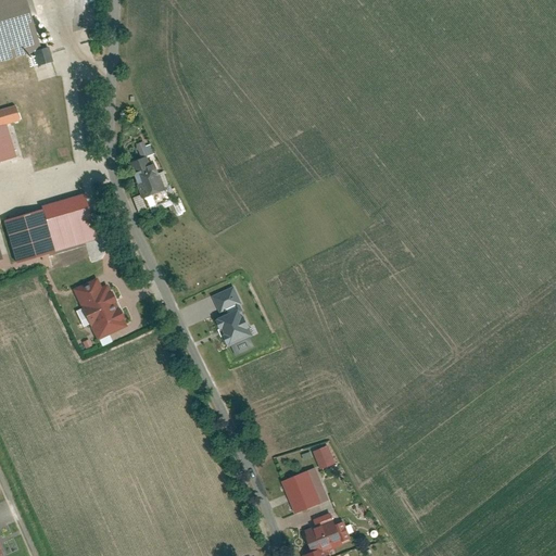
[(26,0),(0,0),(0,61),(41,49),(26,0)]
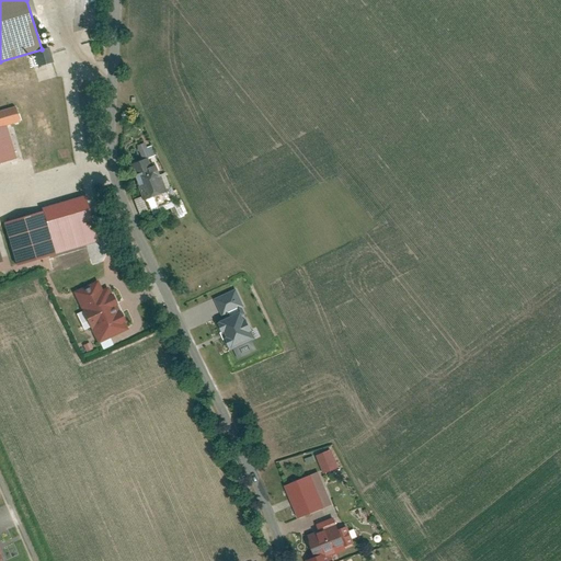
[(58,44),(68,24),(63,21),(53,41),(58,44)]
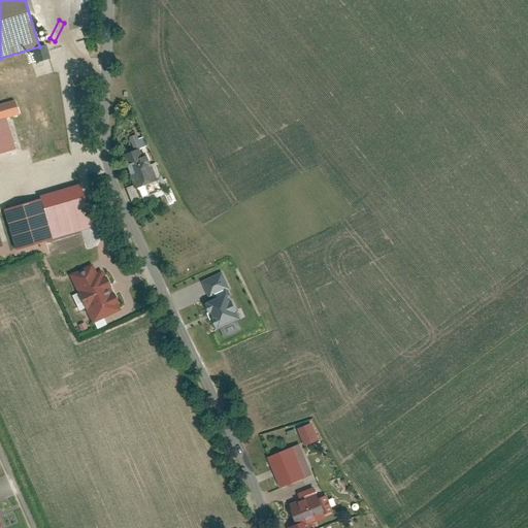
[(15,98),(0,102),(0,119),(7,118),(20,113),(15,98)]
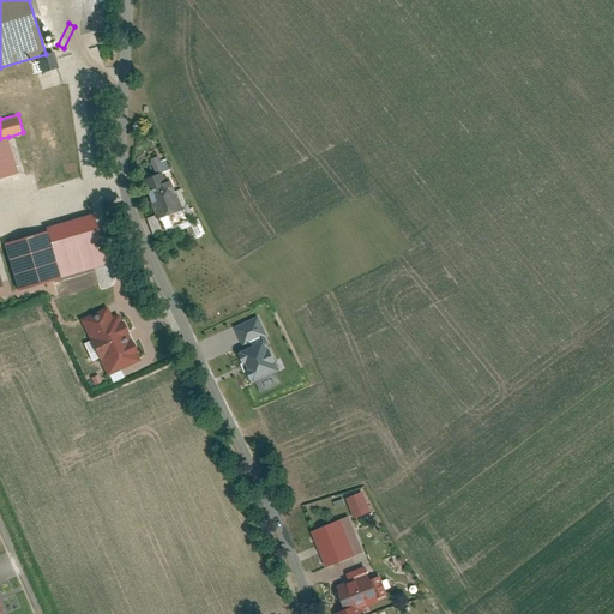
[(8,137),(0,138),(0,179),(20,173),(8,137)]
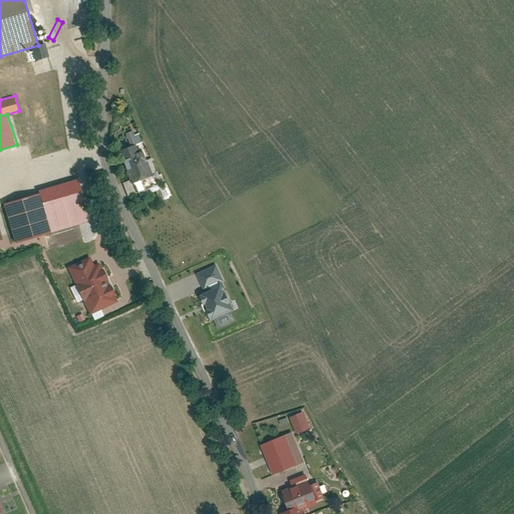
[(140,134),(133,135),(133,131),(125,132),(127,145),(142,143),(140,134)]
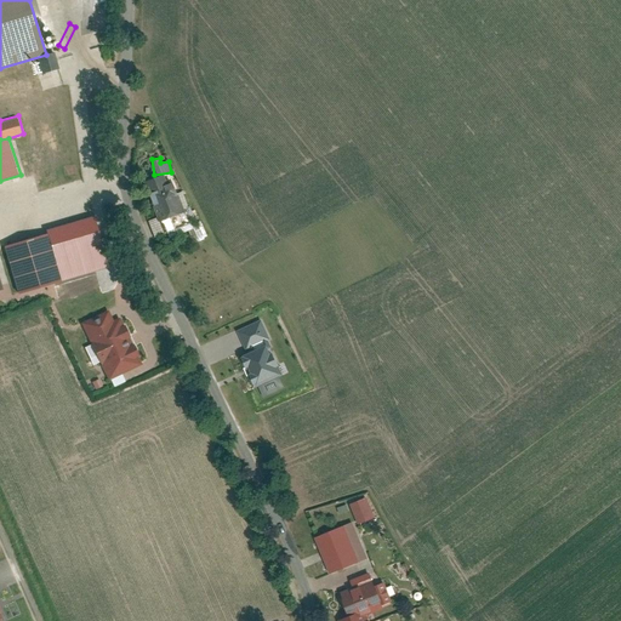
[(166,175),(147,182),(161,220),(186,210),(176,184),(175,184),(172,180),(169,181),(166,175)]
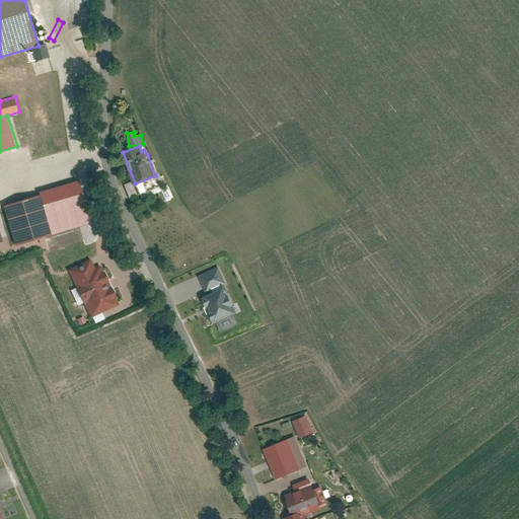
[(155,175),(135,183),(138,194),(159,187),(155,175)]
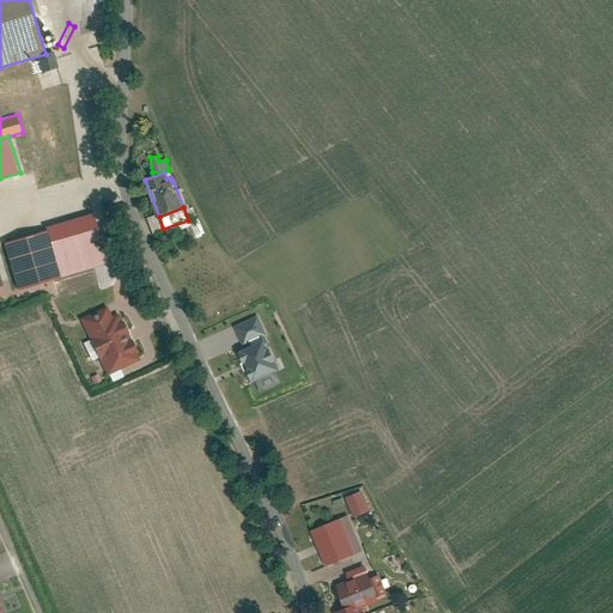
[(95,212),(49,225),(52,231),(62,271),(108,258),(95,212)]
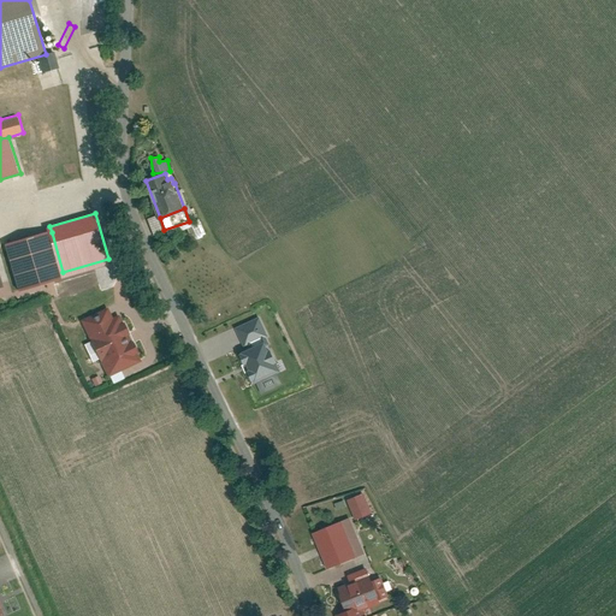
[(18,285),(63,272),(52,232),(7,246),(18,285)]
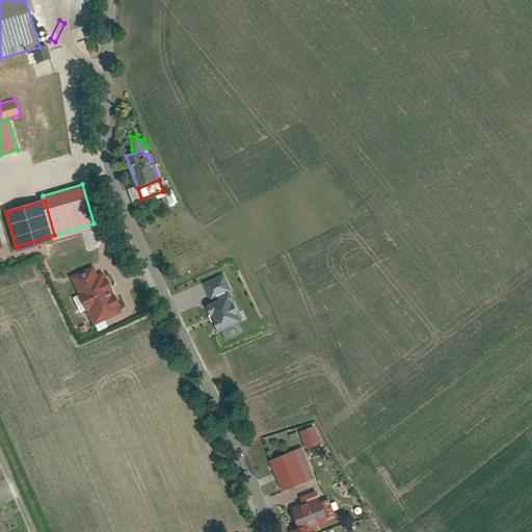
[(95,265),(72,276),(95,324),(124,311),(104,270),(99,273),(95,265)]
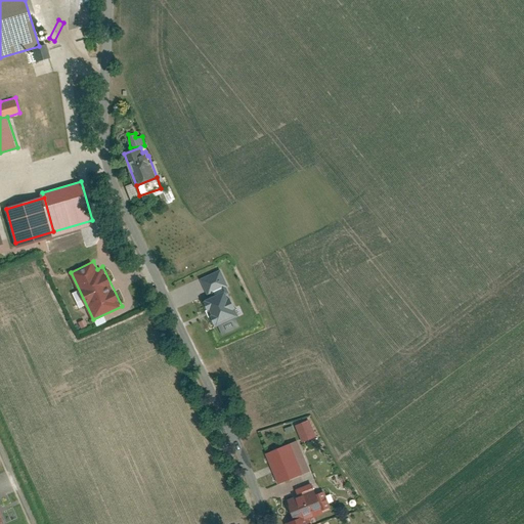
[(219,272),(204,280),(212,299),(205,302),(215,323),(233,314),(222,289),(225,287),(219,272)]
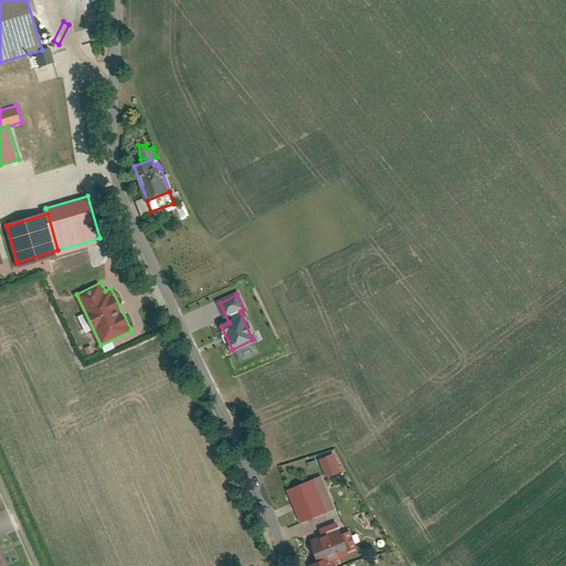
[(336,454),(322,460),(328,475),(343,470),(336,454)]
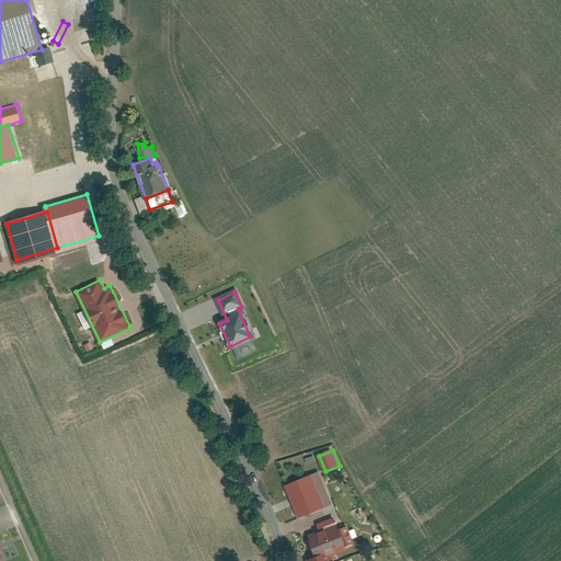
[(321,472),(287,485),(299,516),(333,503),(321,472)]
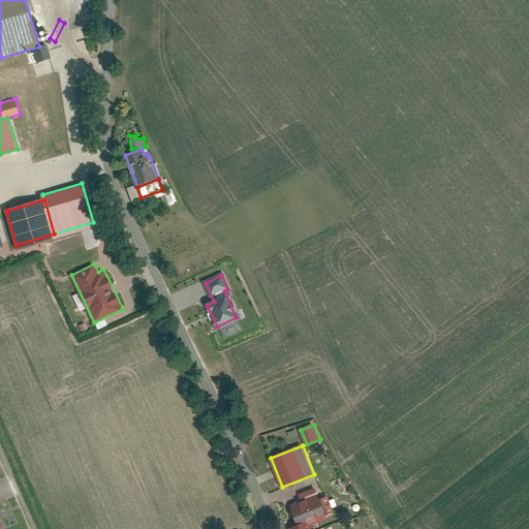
[(303,500),(293,503),(301,524),(303,527),(315,523),(328,518),(327,515),(336,511),(329,494),(321,497),(318,488),(301,494),(303,500)]
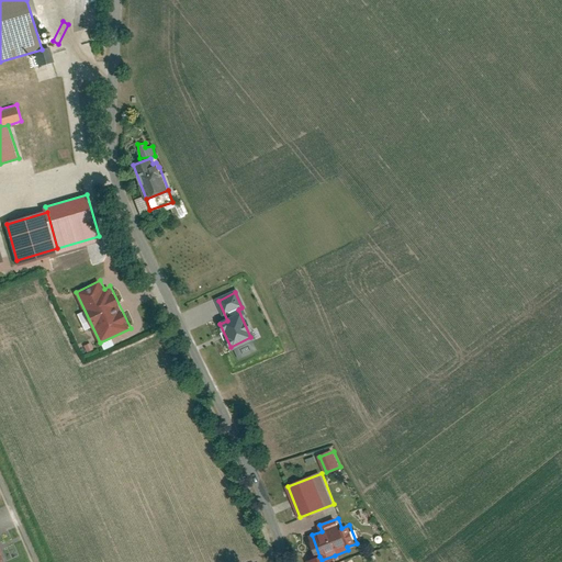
All buildings are outlined.
